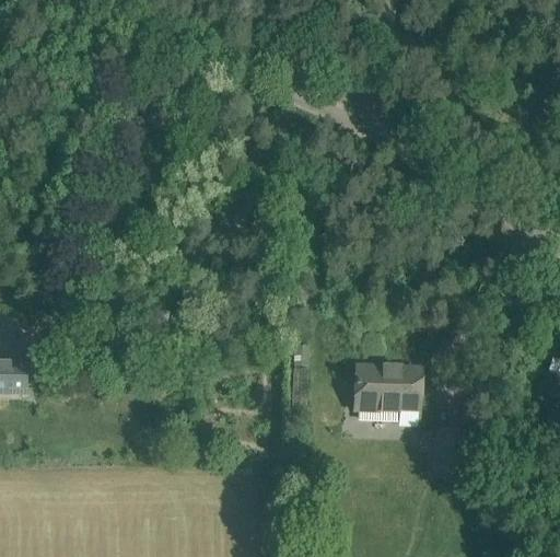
[(295,346),(294,363),(310,363),(311,346),(295,346)]
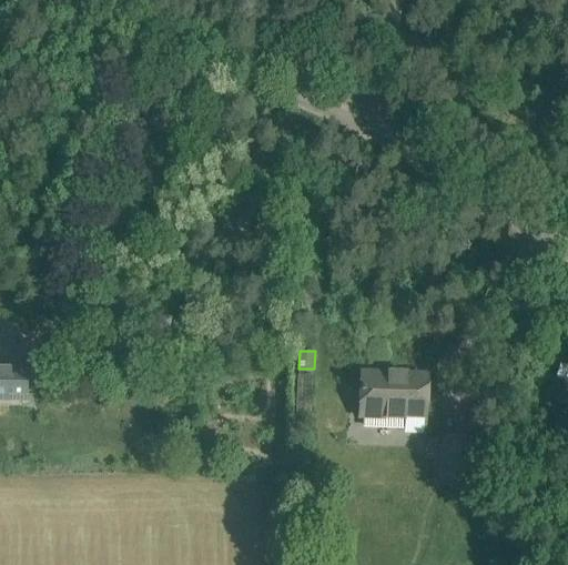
[(0,397),(26,399),(26,367),(0,366),(0,397)]
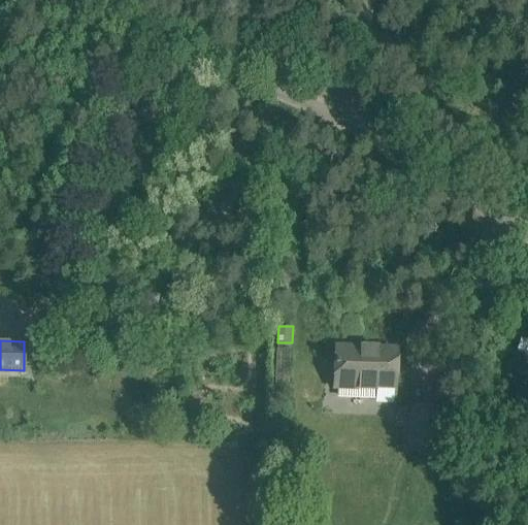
[(277,342),(276,372),(291,373),(292,342),(277,342)]
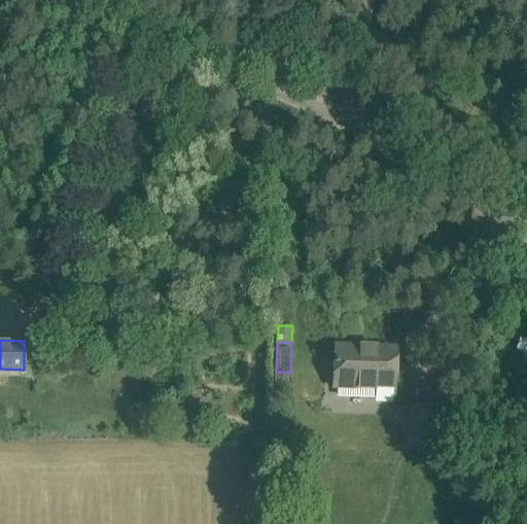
[(335,365),(334,385),(379,387),(398,387),(399,347),(336,345),(335,365)]
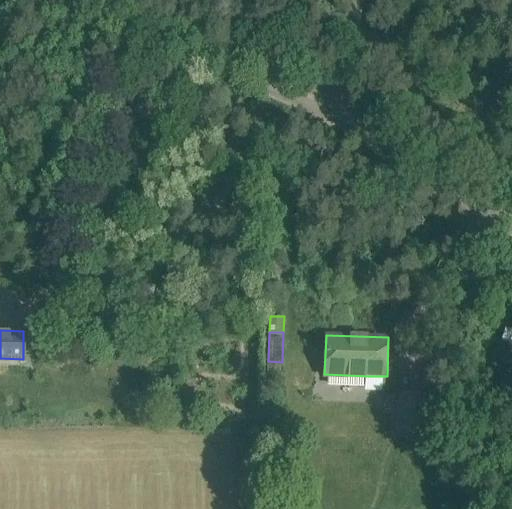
[(398,393),(396,432),(407,432),(426,433),(431,433),(432,415),(432,395),(404,394),(398,393)]
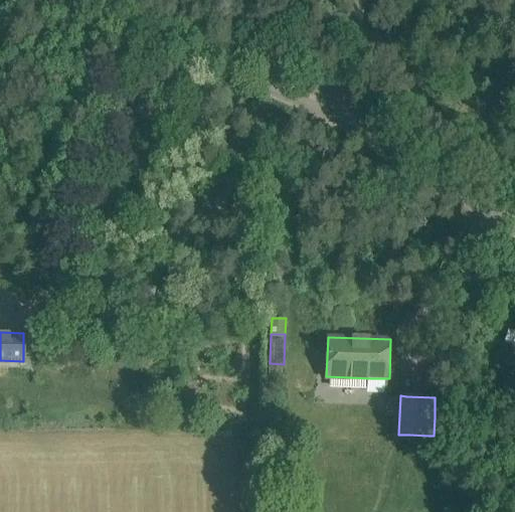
All buildings are outlined.
